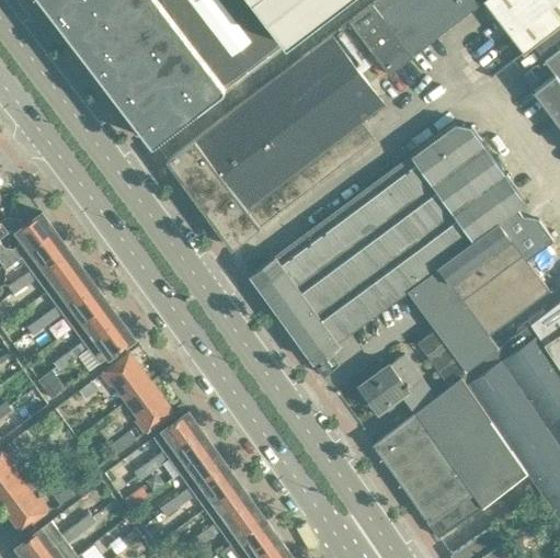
[(41,0),(44,3),(44,4),(45,4),(47,8),(141,132),(151,144),(223,90),(224,91),(342,0),(41,0)]
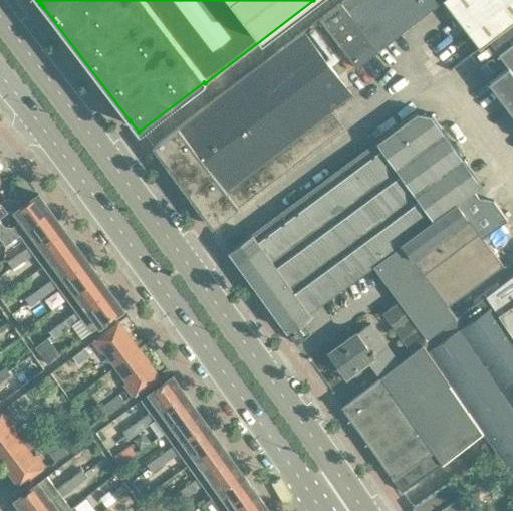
[(445,0),(345,0),(319,20),(356,70),(357,69),(356,68),(443,3),(445,0)]
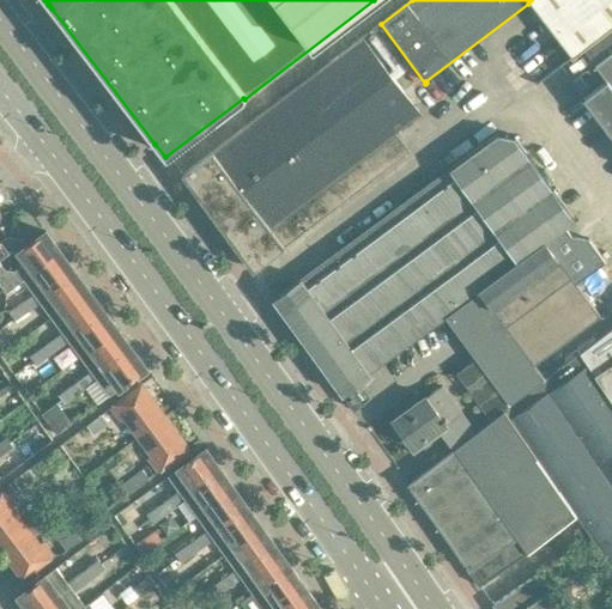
[(611,0),(531,0),(528,4),(571,60),(582,52),(611,28),(611,0)]
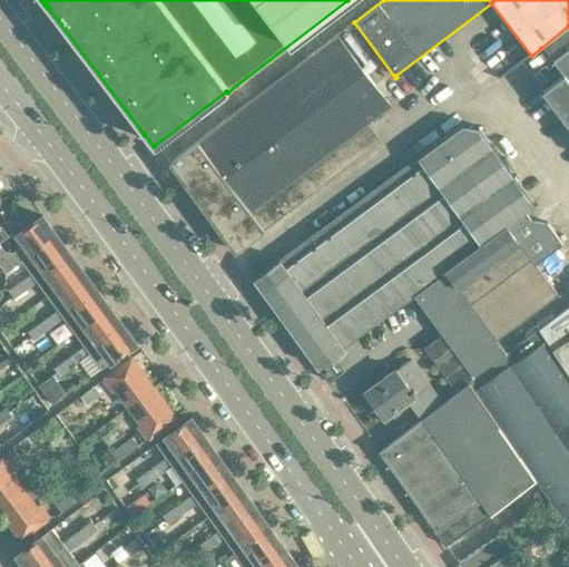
[(568,26),(541,48),(562,77),(541,94),(568,129),(568,26)]
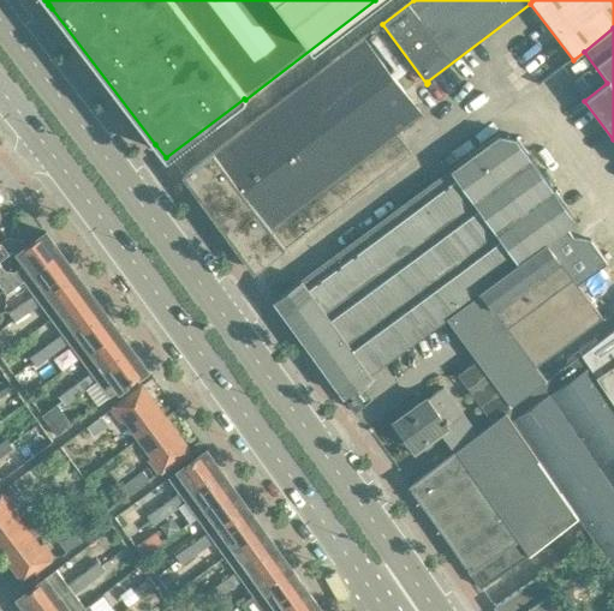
[(362,40),(332,63),(182,178),(183,179),(184,179),(254,274),(410,155),(397,136),(422,117),(362,40)]
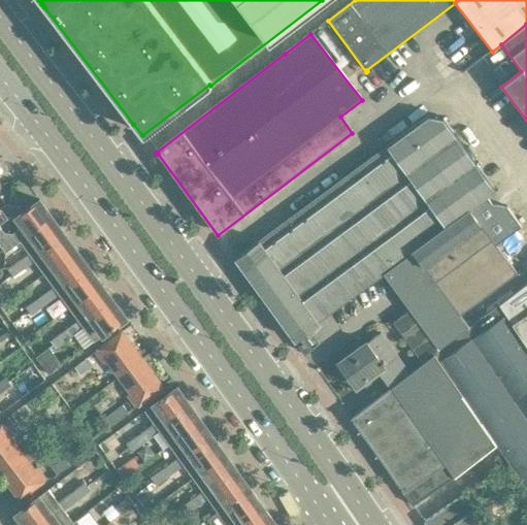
[(505,63),(491,73),(498,83),(512,72),(505,63)]
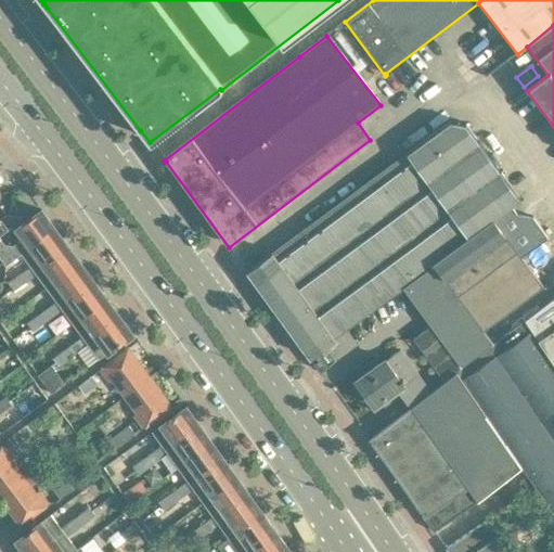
[(449,124),(246,273),(320,374),(334,363),(324,349),(335,342),(334,341),(362,319),(370,330),(411,299),(430,326),(462,369),(491,347),(481,333),(542,289),(520,259),(546,240),(531,219),(516,217),(511,208),(519,202),(464,126),(449,124)]
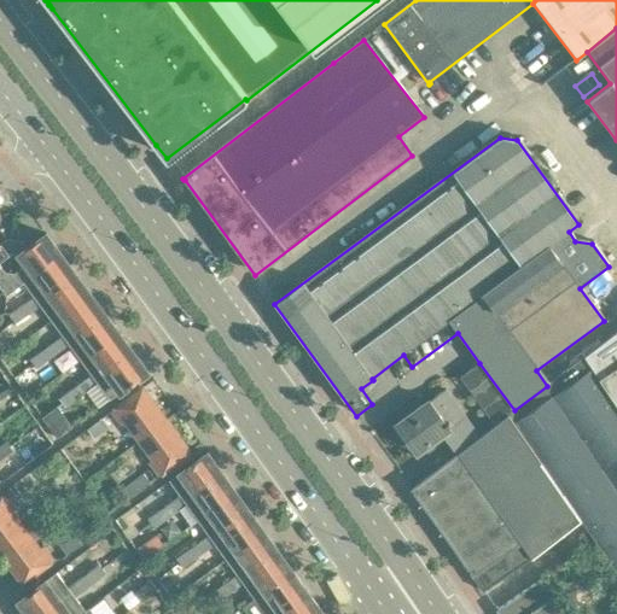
[(9,273),(5,297),(22,284),(59,256),(45,237),(25,251),(19,244),(13,243),(11,256),(18,256),(25,265),(17,273),(9,273)]
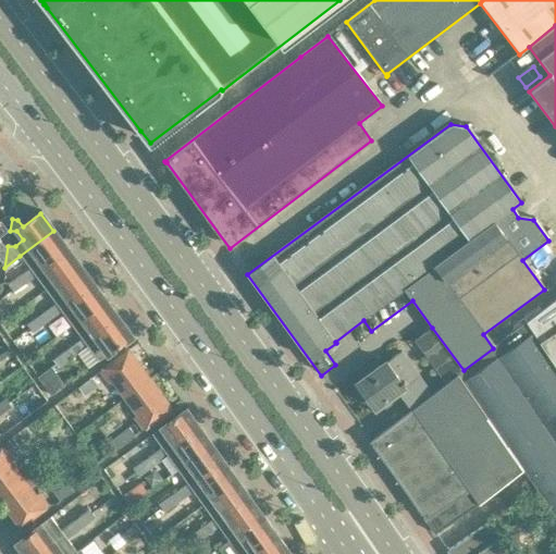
[(0,261),(4,268),(8,246),(2,245),(0,242),(0,233),(5,230),(10,231),(12,219),(5,219),(0,222),(0,261)]
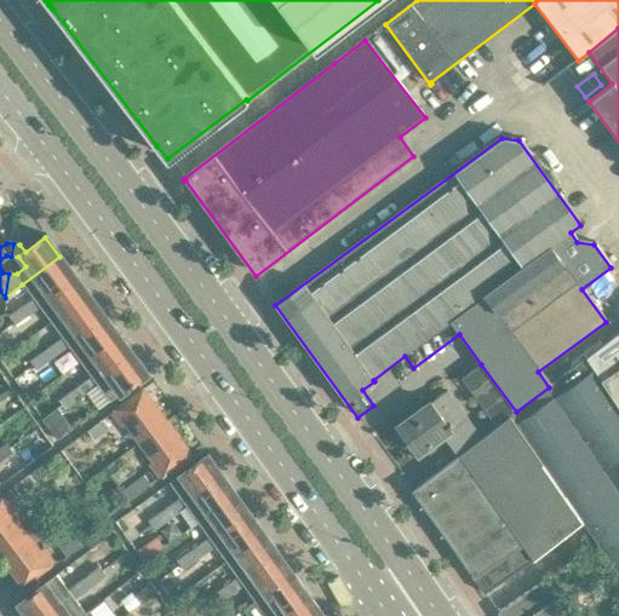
[(74,277),(59,257),(22,285),(33,299),(36,305),(74,277)]
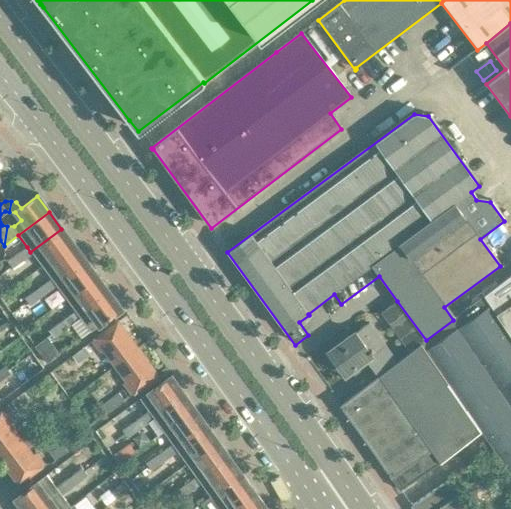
[(42,268),(73,245),(61,229),(30,252),(32,255),(42,268)]
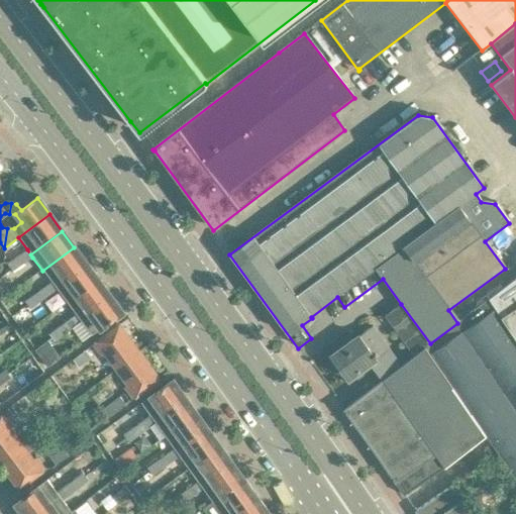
[(86,264),(74,247),(42,271),(50,282),(55,287),(86,264)]
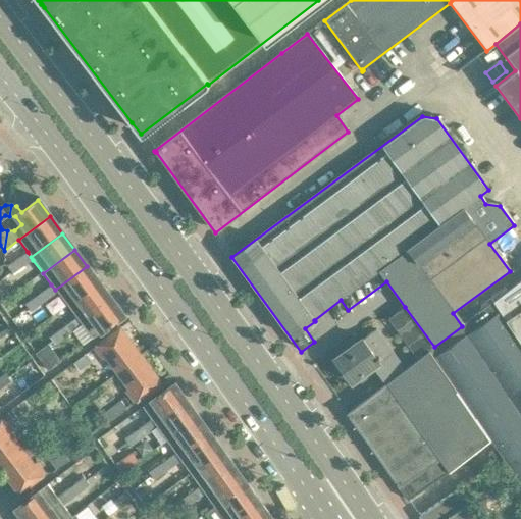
[(28,252),(17,260),(22,268),(33,260),(31,257),(28,252)]
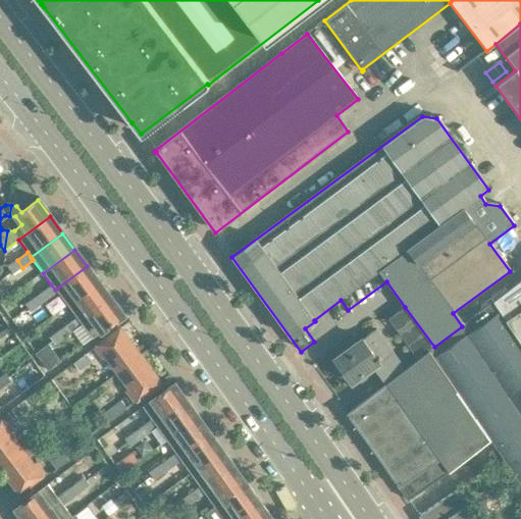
[(12,276),(22,268),(17,260),(7,267),(10,273),(12,276)]
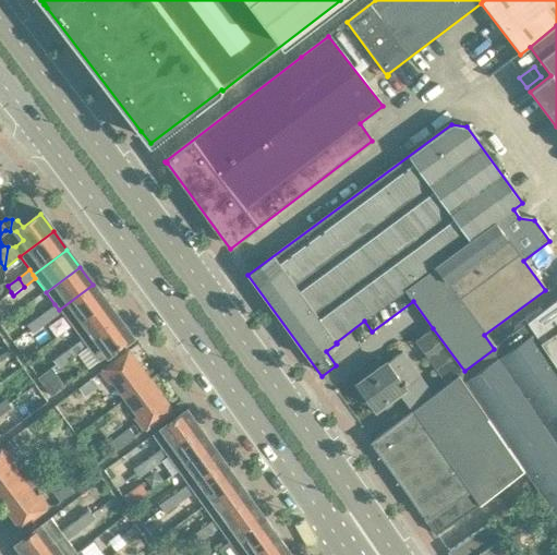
[(106,302),(93,285),(59,310),(62,313),(72,327),(106,302)]
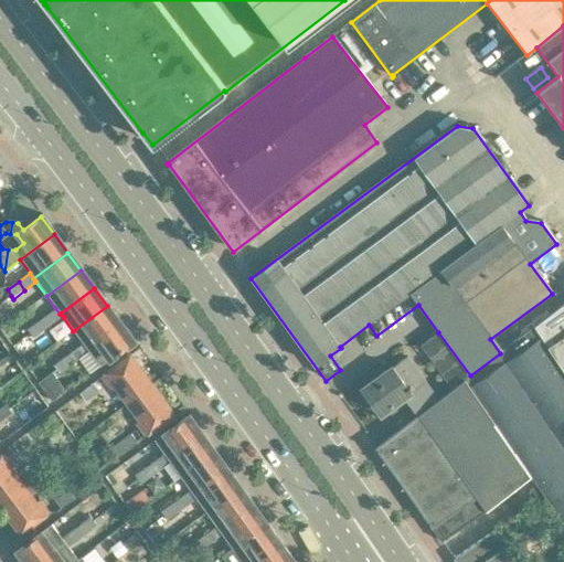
[(563,304),(533,328),(563,372),(563,304)]
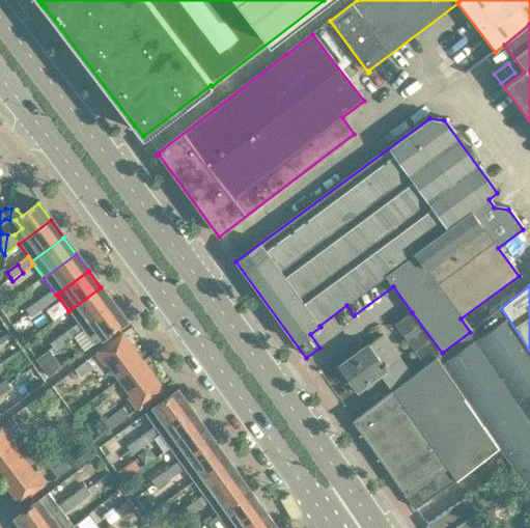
[(81,329),(113,305),(101,287),(68,311),(77,324),(81,329)]
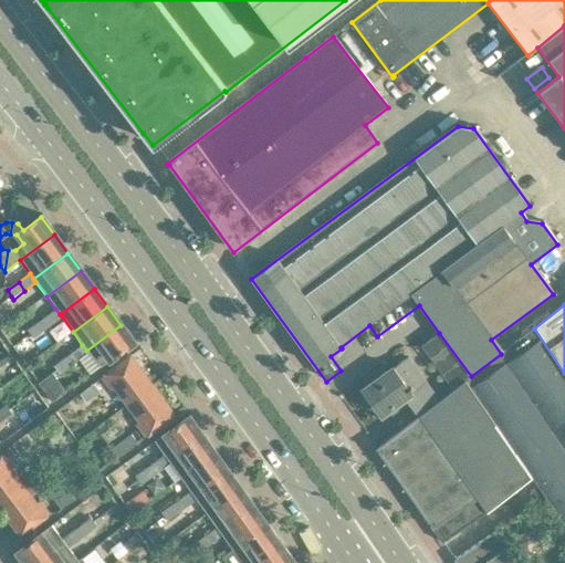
[(55,309),(41,321),(48,329),(63,318),(60,314),(55,309)]
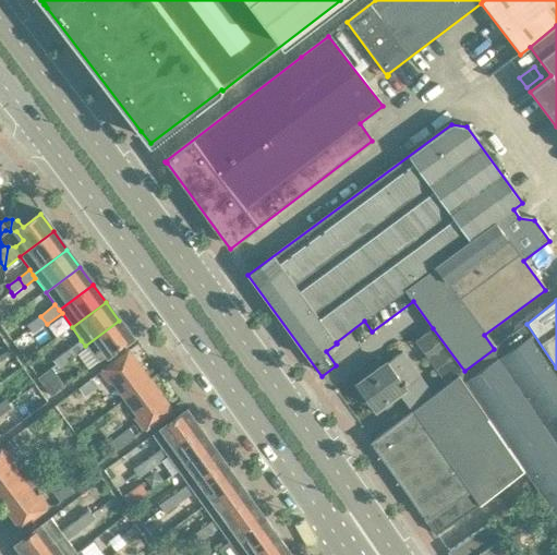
[(47,324),(40,316),(26,327),(32,335),(47,324)]
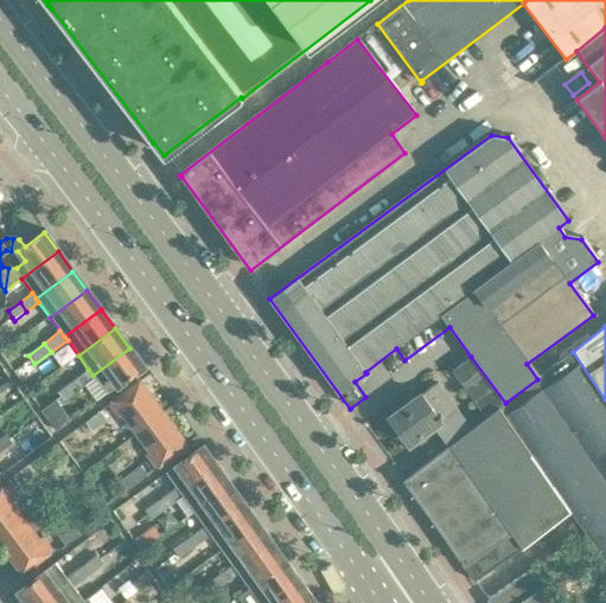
[(95,379),(83,387),(95,404),(107,395),(144,367),(129,348),(93,376),(95,379)]
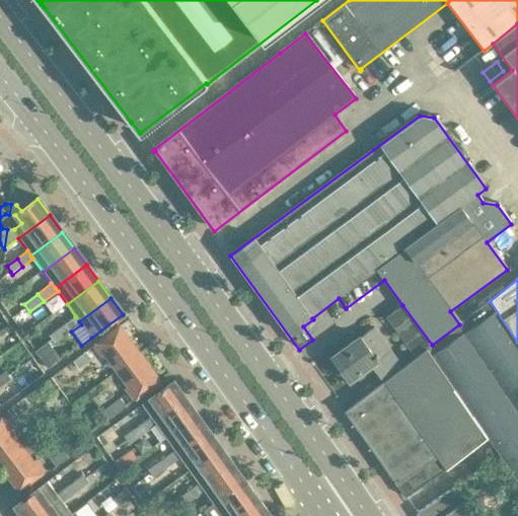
[(459,324),(432,345),(426,350),(486,439),(517,486),(517,342),(490,301),(459,324)]
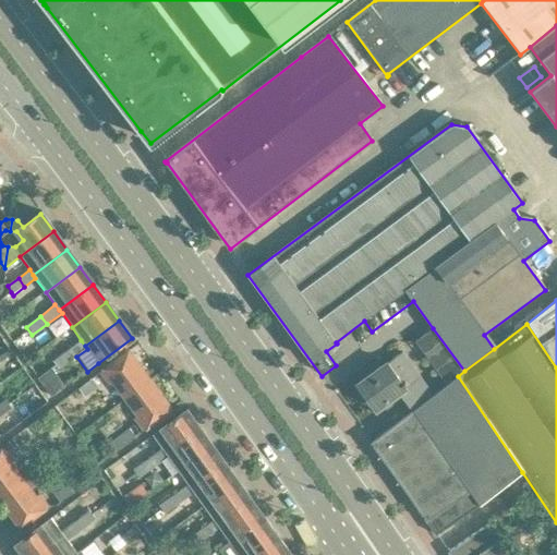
[(414,342),(447,385),(458,376),(464,371),(433,328),(414,342)]
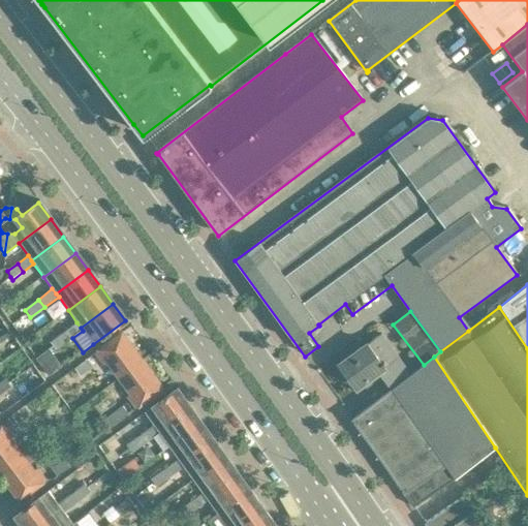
[(76,322),(63,333),(69,341),(72,338),(83,331),(81,328),(76,322)]
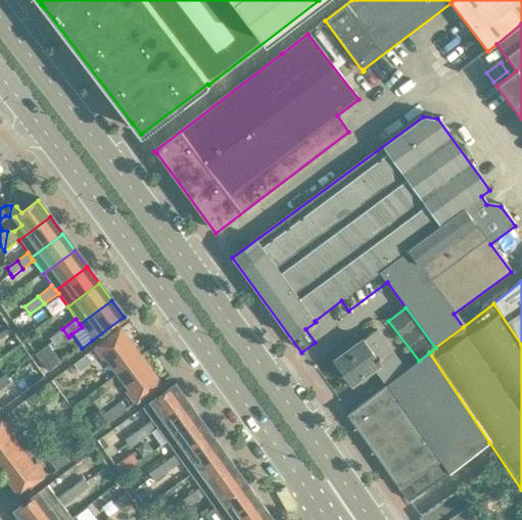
[(68,337),(62,329),(48,339),(54,347),(68,337)]
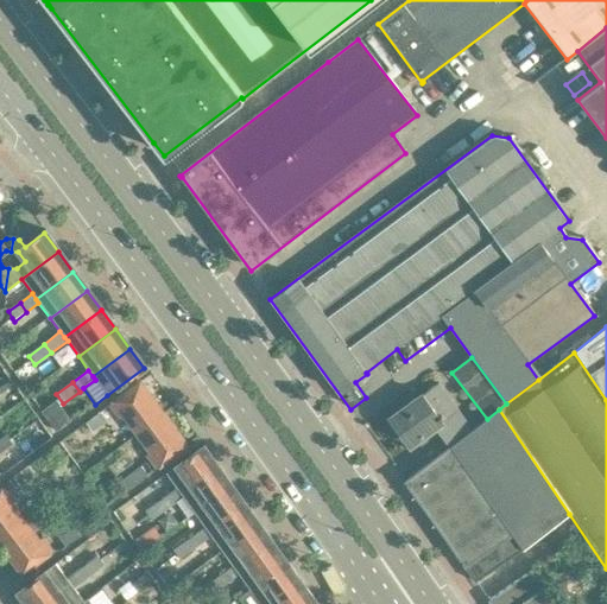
[(139,385),(109,407),(118,419),(121,415),(137,436),(162,417),(139,385)]
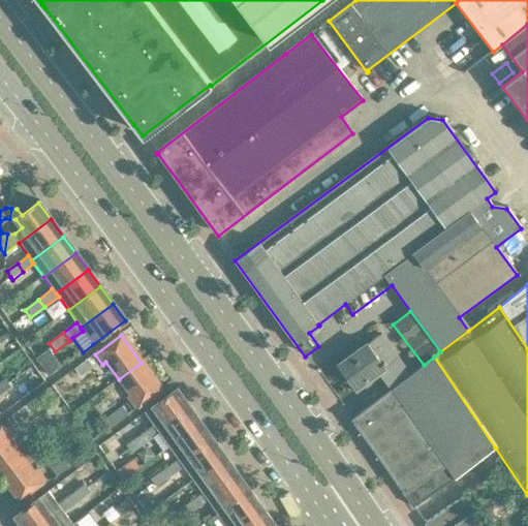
[(377,373),(390,391),(409,375),(380,335),(337,367),(354,390),(377,373)]
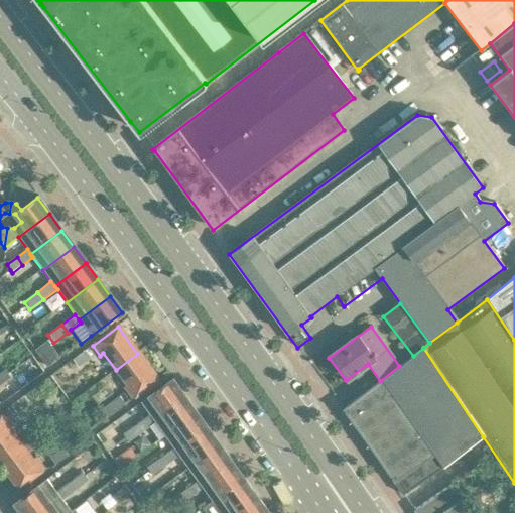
[(46,367),(59,359),(47,342),(35,351),(46,367)]
